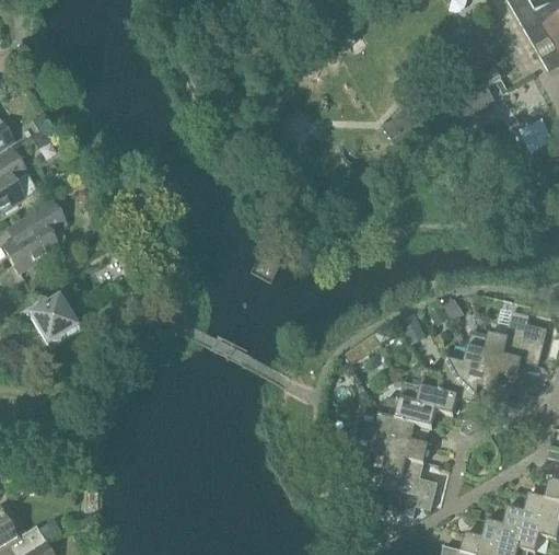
[(508,0),(510,3),(525,30),(532,42),(539,54),(546,66),(558,58),(558,0),(508,0)]
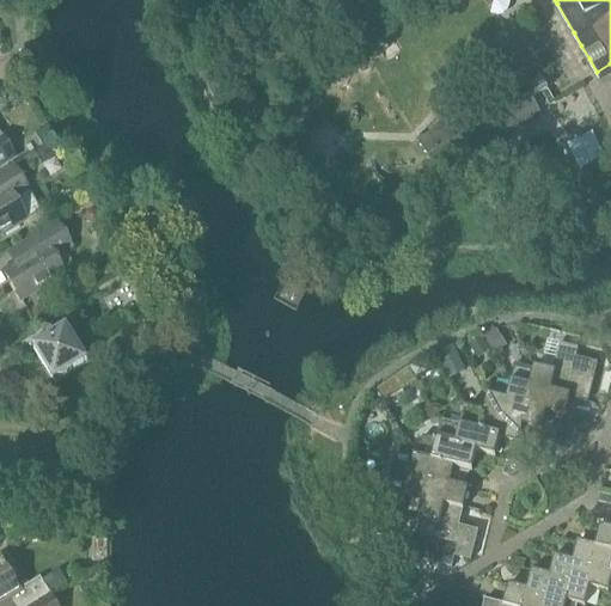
[(219,66),(203,75),(208,85),(224,77),(219,66)]
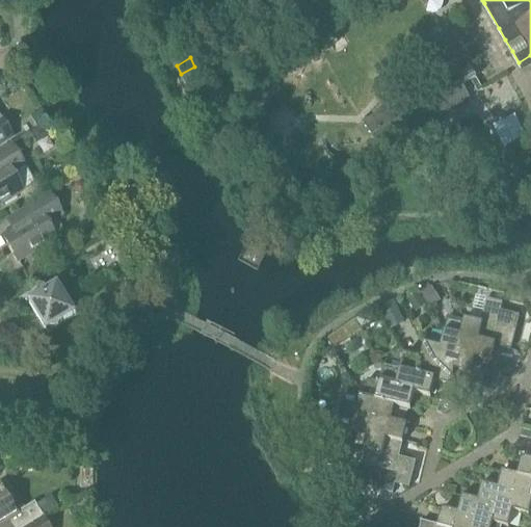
[(476,74),(467,57),(364,117),(381,147),(467,97),(459,83),(472,76),(478,88),(483,85),(476,74)]
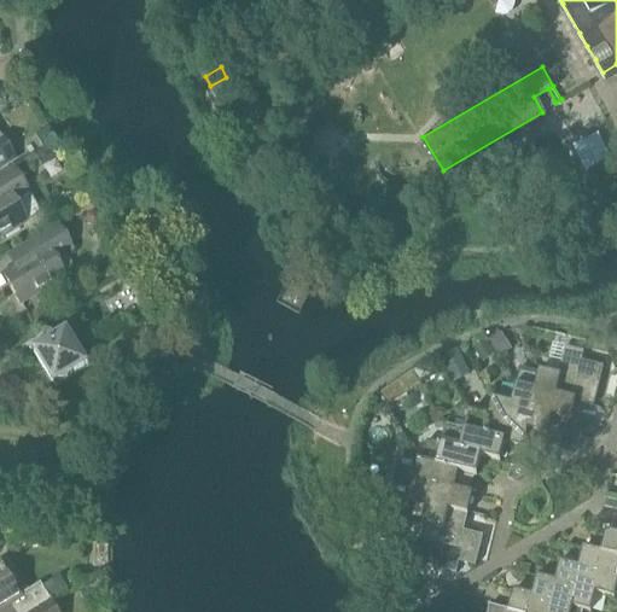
[(40,141),(51,134),(53,133),(46,122),(45,123),(33,130),(40,141)]
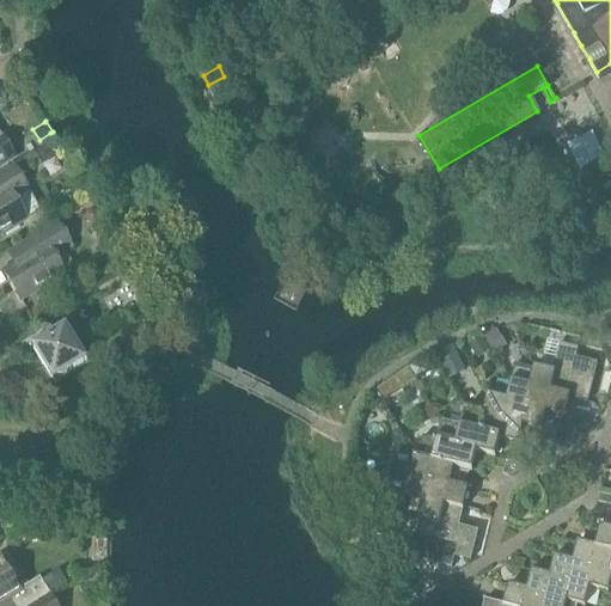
[(0,160),(11,154),(0,138),(0,133),(0,160)]
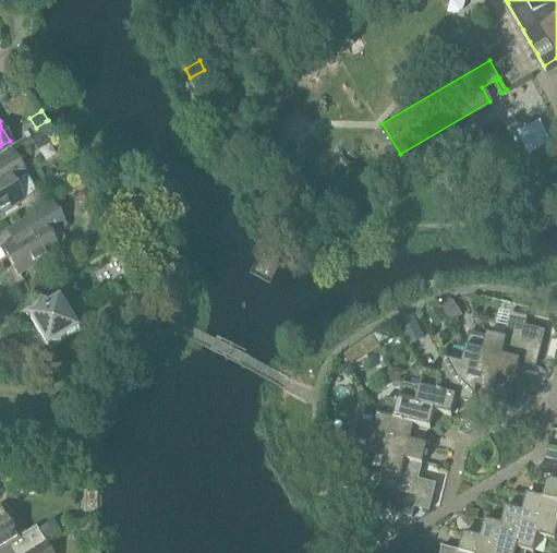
[(38,130),(29,136),(36,146),(45,140),(38,130)]
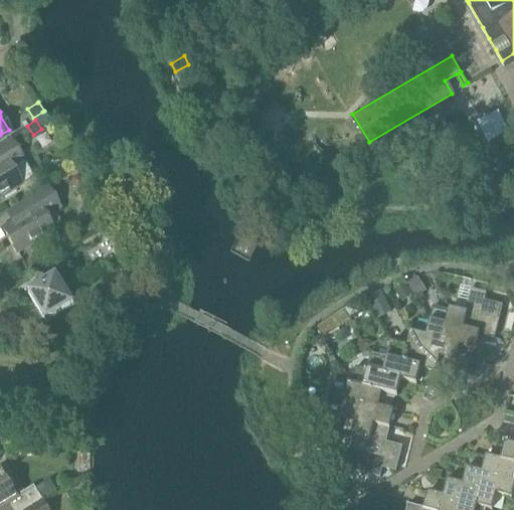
[(437,121),(422,128),(429,140),(443,133),(437,121)]
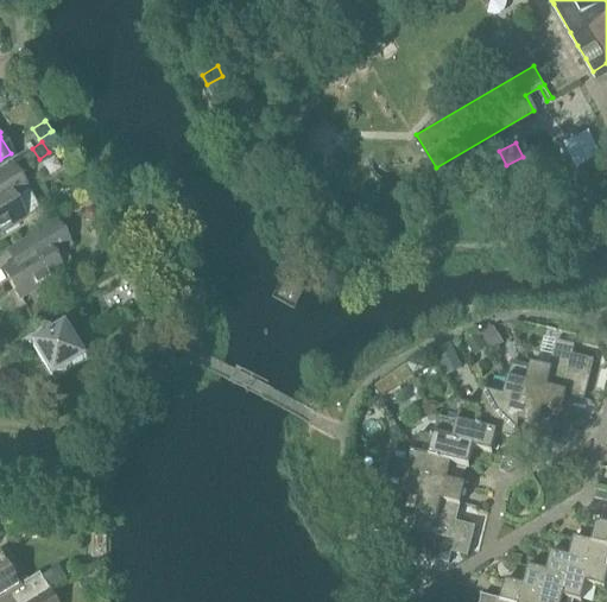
[(14,168),(10,159),(0,164),(0,227),(23,214),(11,195),(25,185),(14,168)]
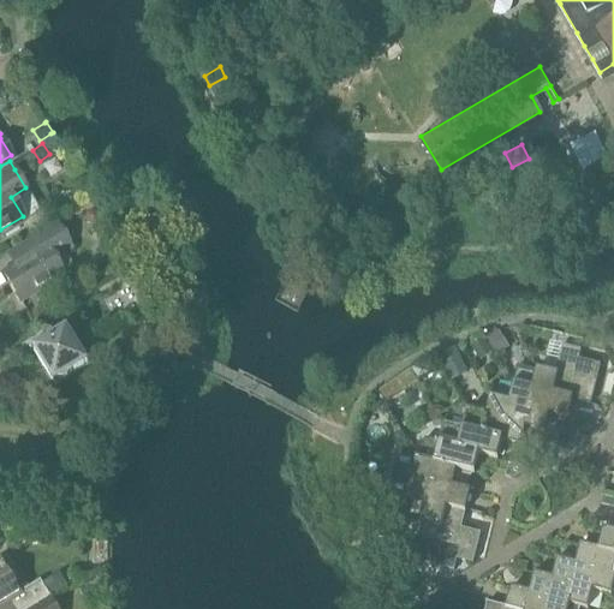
[(95,208),(89,207),(84,209),(82,214),(84,220),(90,221),(96,219),(97,214),(95,208)]
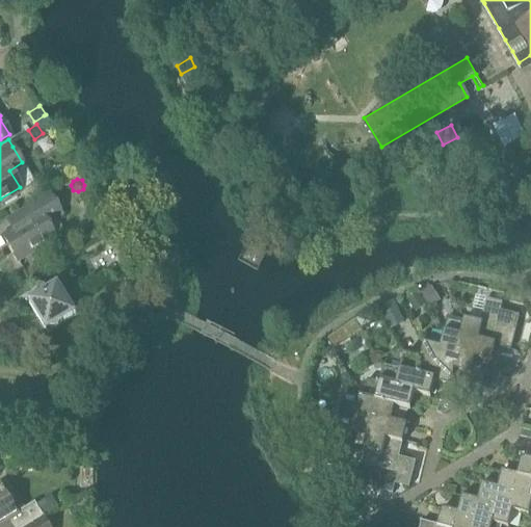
[(48,188),(46,190),(18,207),(25,217),(0,232),(0,235),(15,259),(53,236),(45,222),(62,211),(48,188)]
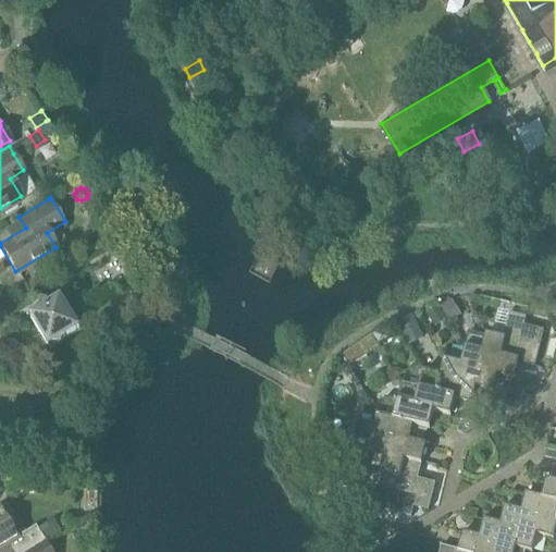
[(37,309),(31,314),(39,328),(48,343),(49,344),(79,326),(61,294),(52,299),(40,296),(39,297),(36,299),(35,301),(38,306),(37,309)]
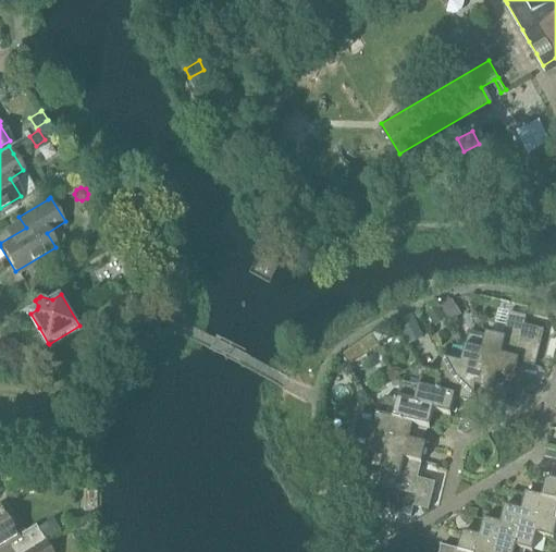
[(452,295),(440,303),(449,318),(460,311),(452,295)]
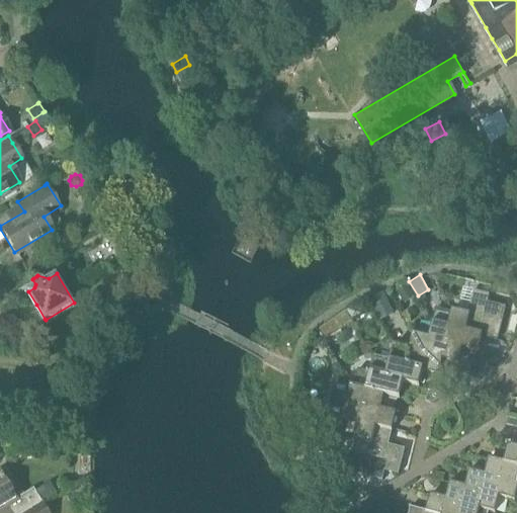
[(404,300),(415,292),(406,280),(396,288),(404,300)]
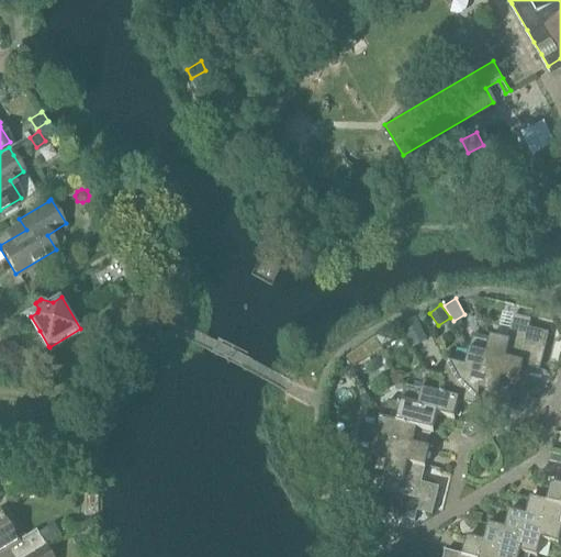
[(512,311),(506,335),(509,336),(505,355),(520,359),(520,360),(538,365),(548,327),(528,323),(530,315),(512,311)]
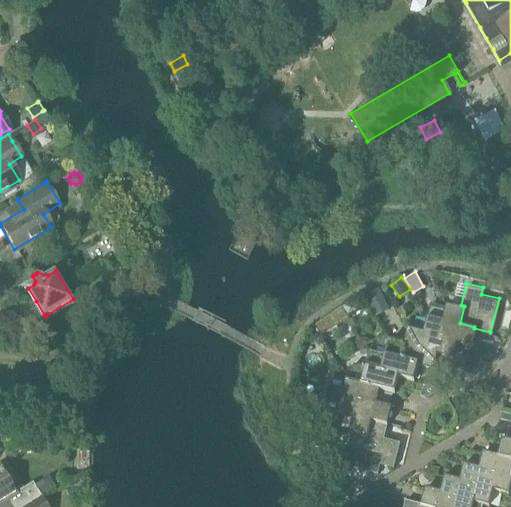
[(364,293),(374,313),(389,306),(379,285),(364,293)]
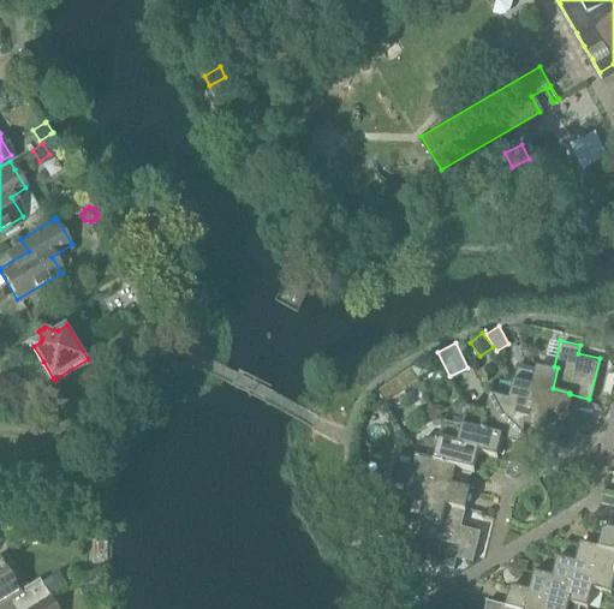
[(411,365),(417,375),(428,369),(422,359),(411,365)]
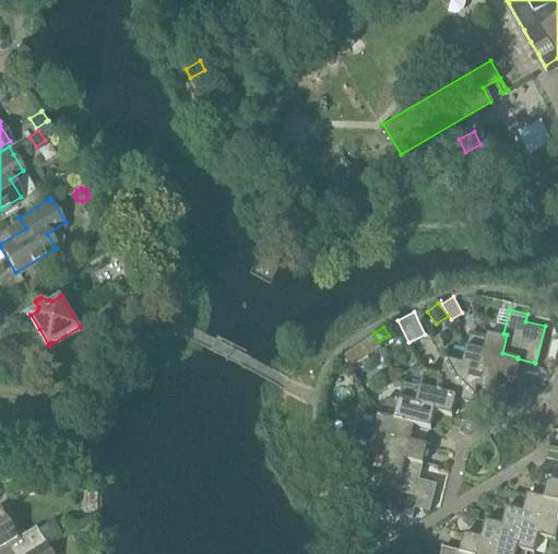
[(372,330),(359,339),(367,353),(381,345),(379,341),(374,332),(372,330)]
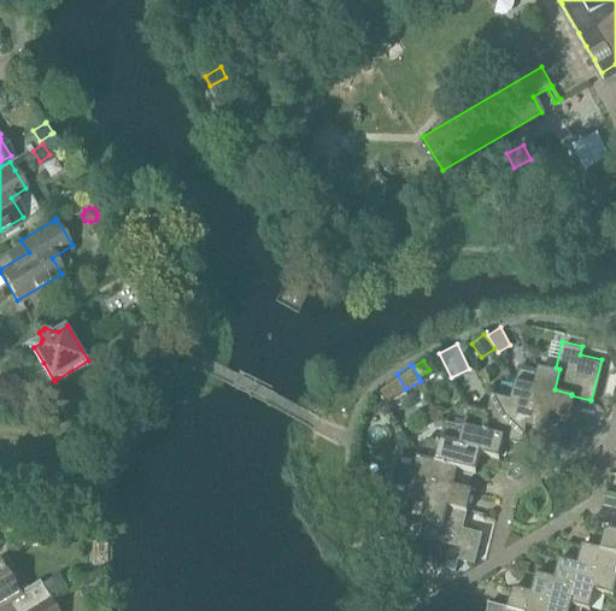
[(537,364),(535,369),(524,365),(523,365),(520,366),(517,369),(515,371),(514,375),(514,379),(532,383),(534,385),(531,403),(549,407),(549,410),(567,415),(572,395),(572,394),(555,389),(559,369),(556,368),(537,364)]
